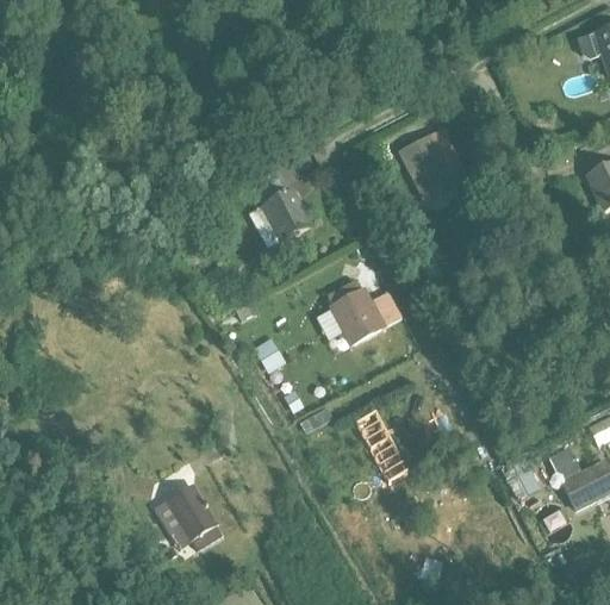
[(602,56),(609,80),(609,79),(609,29),(595,33),(602,56)]
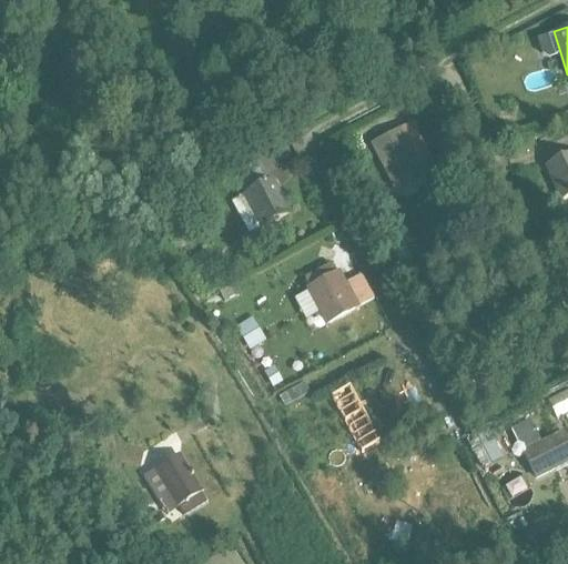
[(549,56),(560,52),(554,31),(537,37),(541,51),(549,56)]
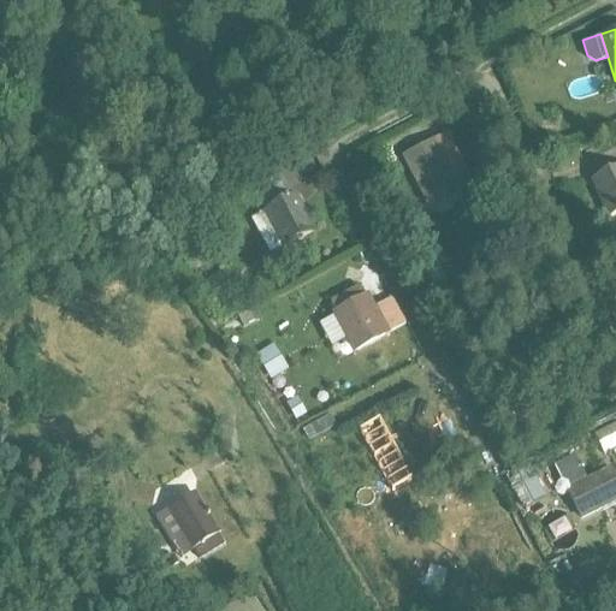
[(425,189),(454,172),(456,171),(437,137),(404,154),(425,189)]
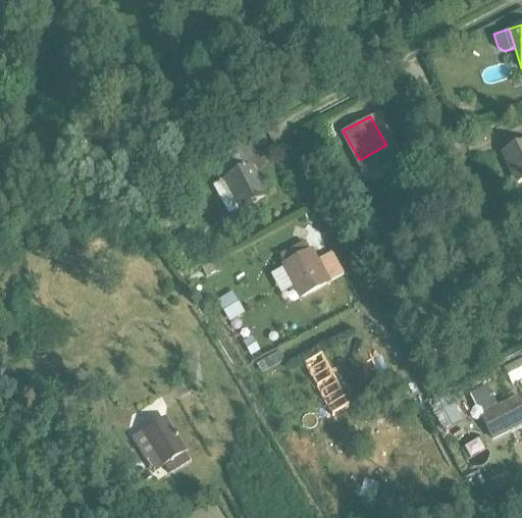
[(521,140),(500,151),(515,183),(521,178),(521,140)]
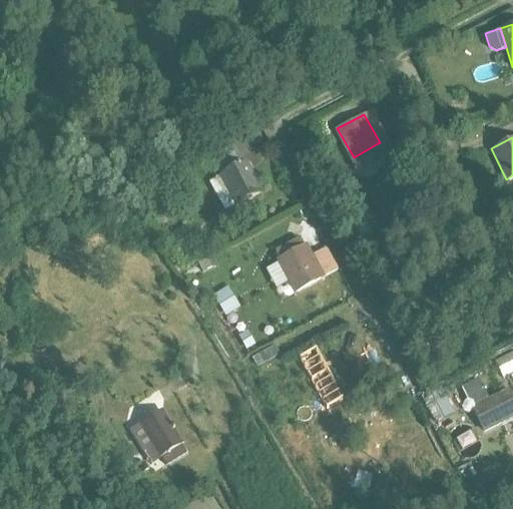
[(209,154),(221,175),(244,162),(234,142),(209,154)]
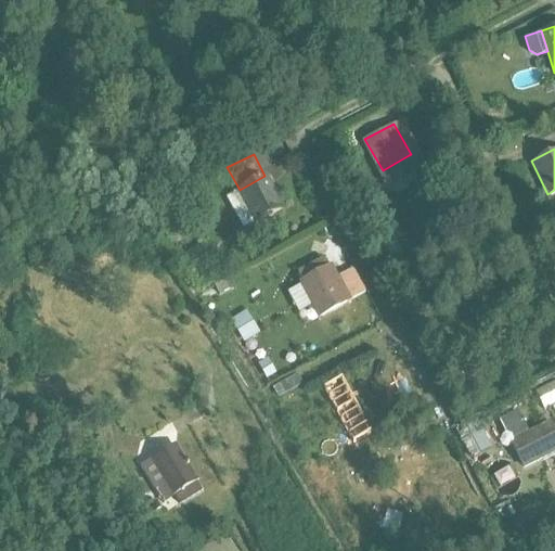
[(409,155),(383,170),(387,178),(413,163),(409,155)]
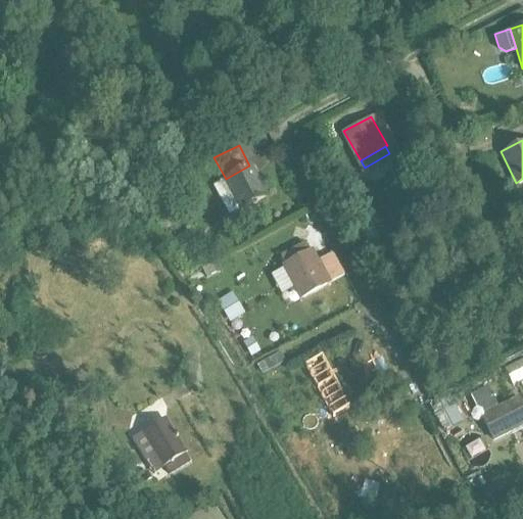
[(229,213),(239,207),(241,211),(270,195),(251,164),(249,166),(226,179),(215,186),(229,213)]
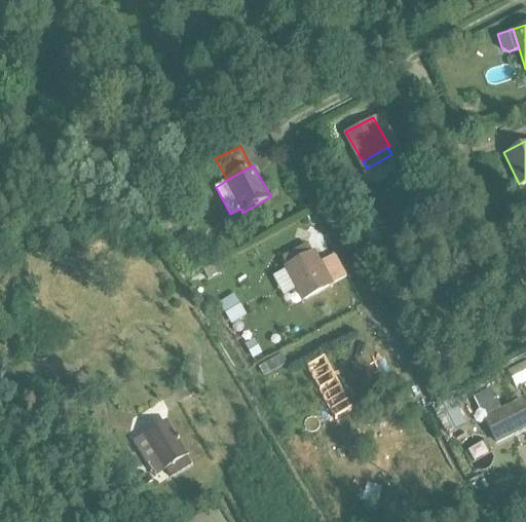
[(282,254),(289,267),(314,252),(308,239),(282,254)]
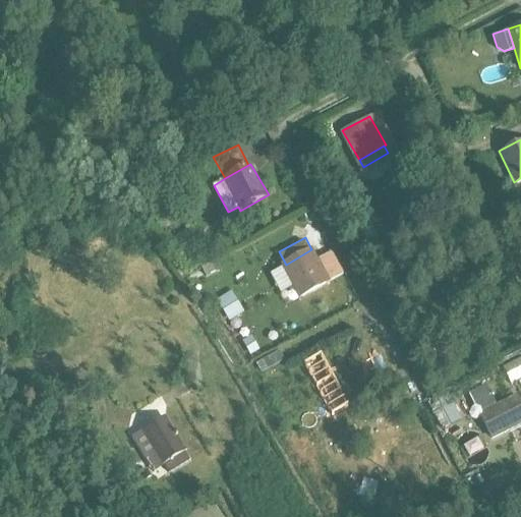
[(283,266),(299,297),(332,278),(319,256),(313,248),(311,249),(286,265),(283,266)]
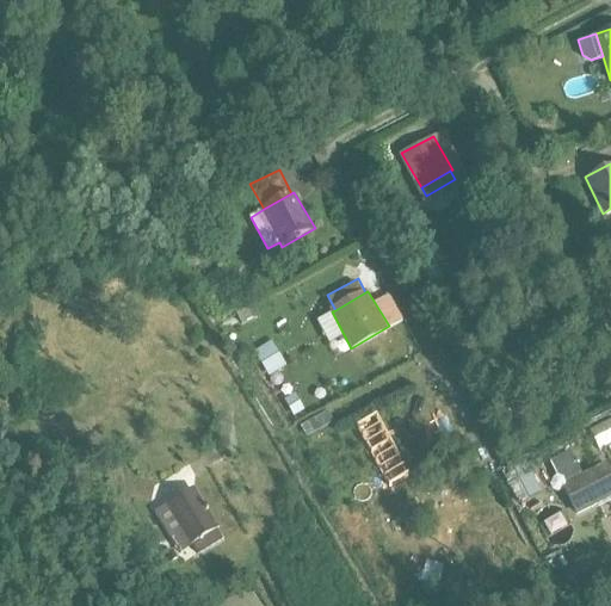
[(389,292),(374,301),(389,326),(402,317),(389,292)]
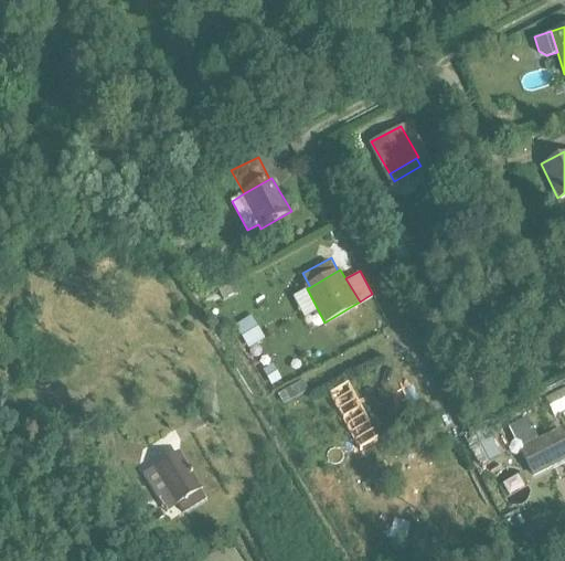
[(307,289),(294,296),(305,315),(317,308),(307,289)]
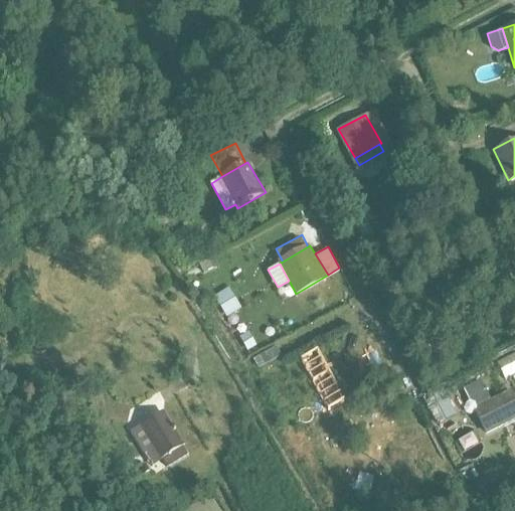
[(395,292),(386,276),(378,280),(386,296),(395,292)]
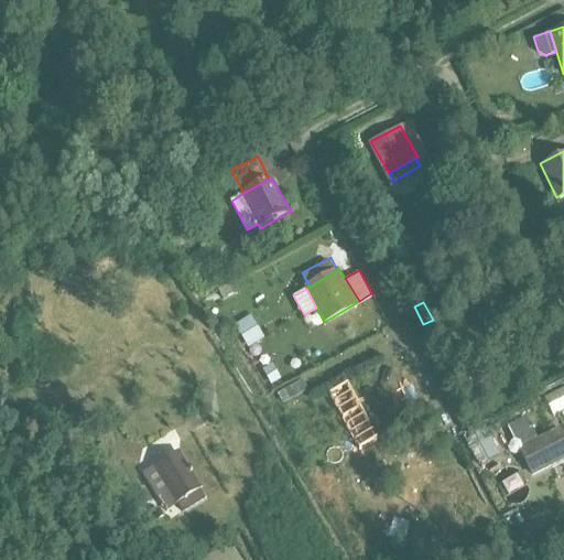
[(250,314),(235,324),(248,344),(263,334),(250,314)]
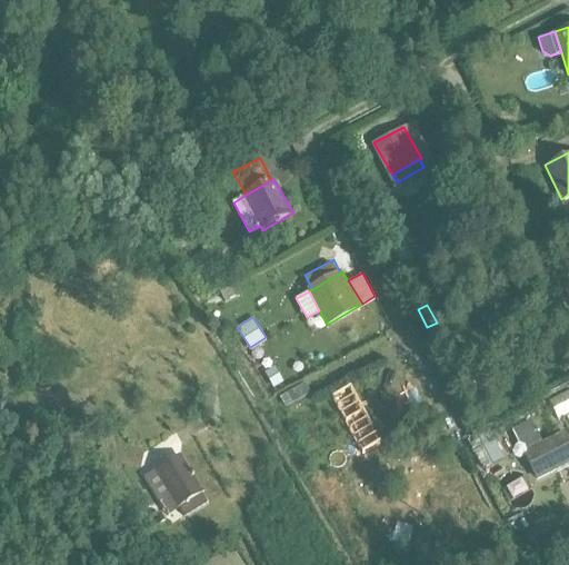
[(277,358),(263,367),(273,384),(287,376),(277,358)]
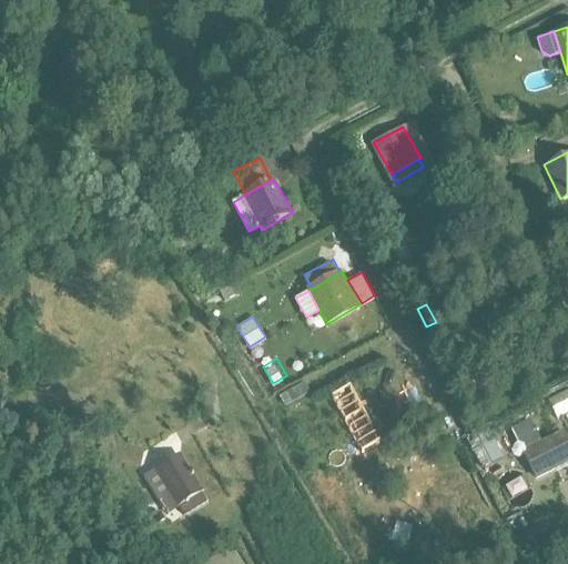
[(279,394),(286,406),(311,392),(304,380),(279,394)]
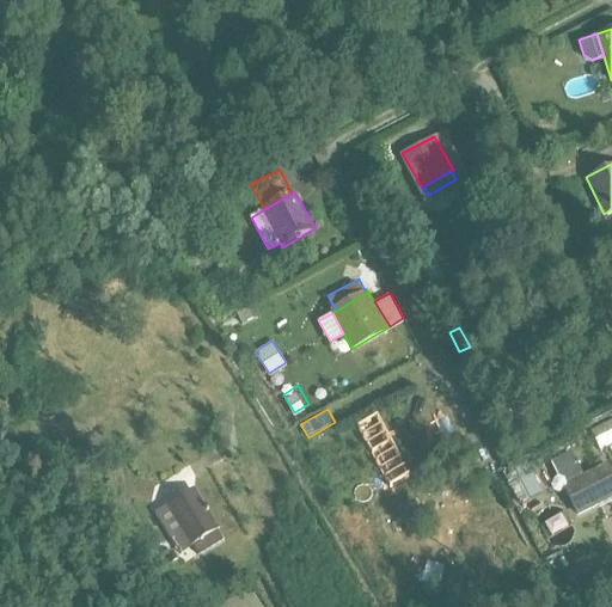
[(611,416),(591,428),(601,448),(611,441),(611,416)]
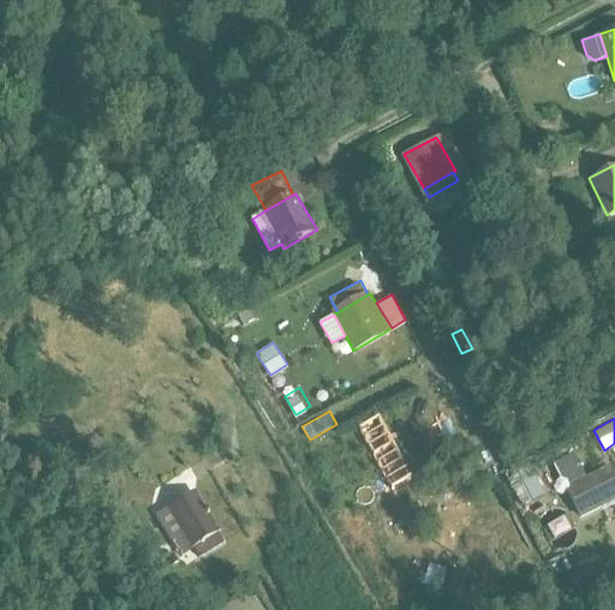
[(335,435),(320,443),(326,455),(342,446),(335,435)]
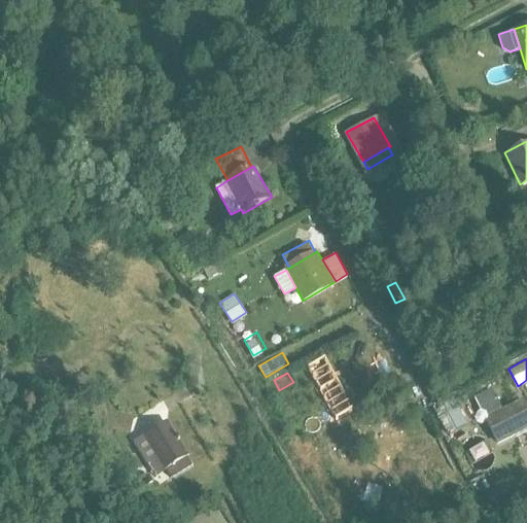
[(492,386),(475,395),(497,441),(526,424),(526,407),(523,398),(504,409),(492,386)]
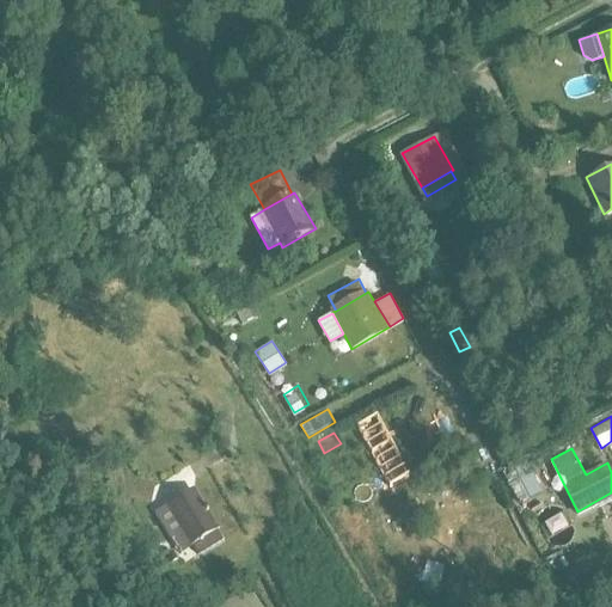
[(540,490),(526,461),(515,467),(530,496),(540,490)]
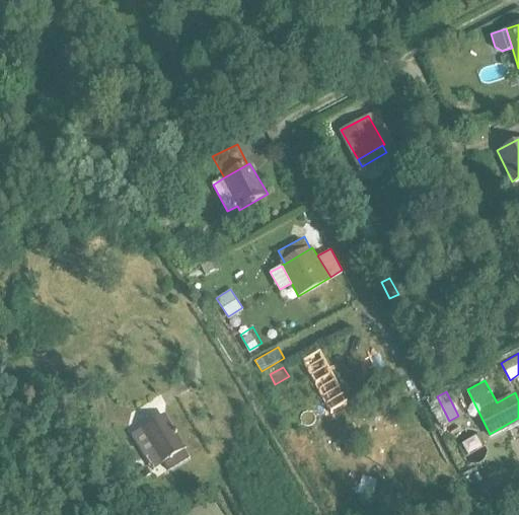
[(437,397),(428,402),(440,425),(449,421),(437,397)]
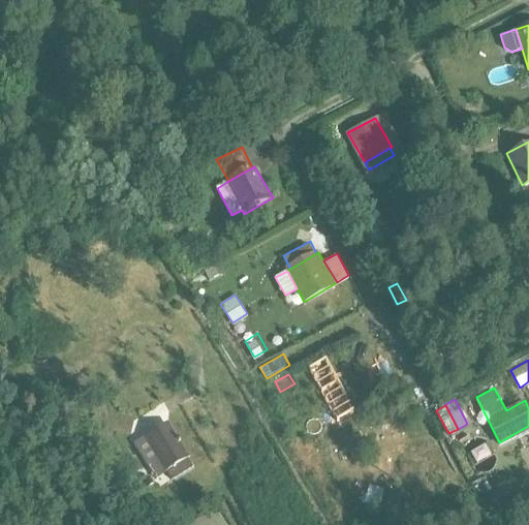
[(166,471),(172,479),(192,466),(188,458),(190,457),(168,422),(143,437),(134,443),(155,479),(164,472),(166,471)]
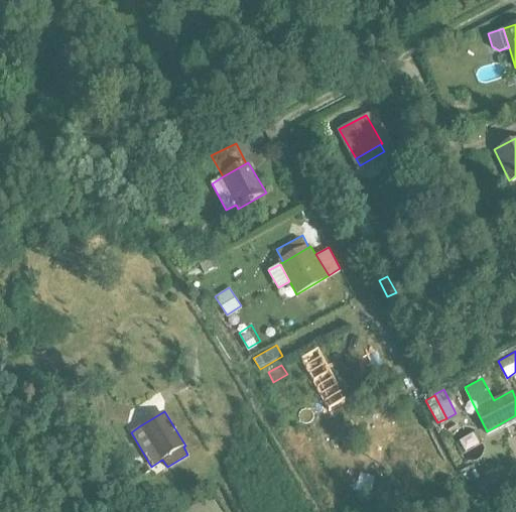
[(457,437),(463,451),(486,438),(480,425),(457,437)]
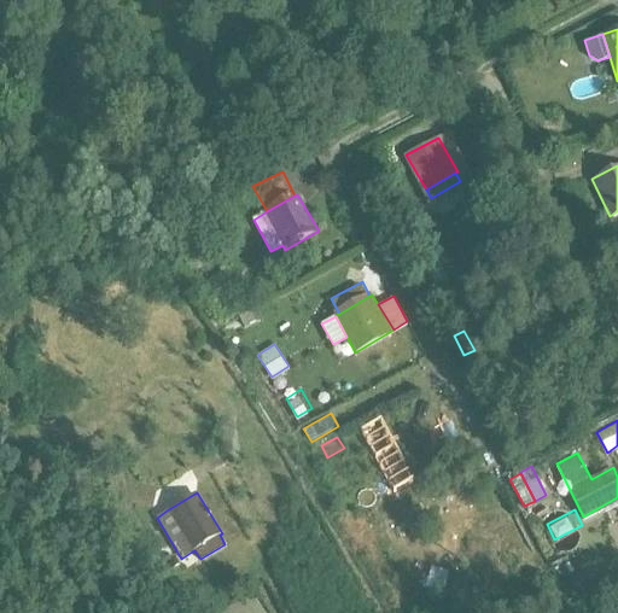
[(266,612),(254,593),(219,612),(266,612)]
